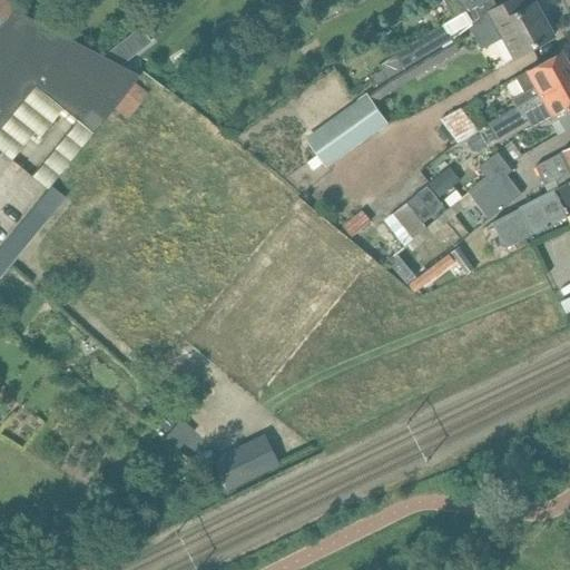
[(0,0),(0,16),(5,20),(6,20),(15,10),(3,0),(0,0)]
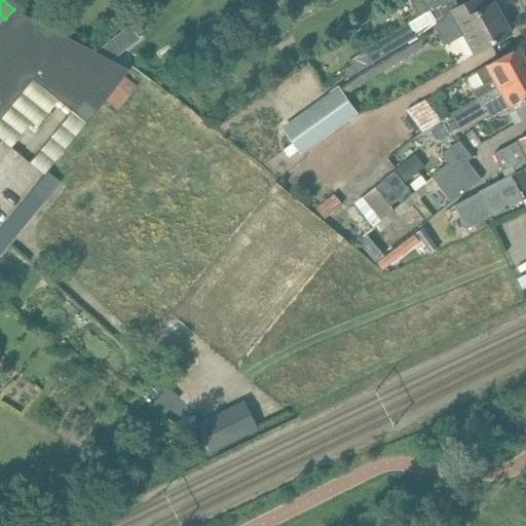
[(274,0),(283,10),(301,0),(274,0)]
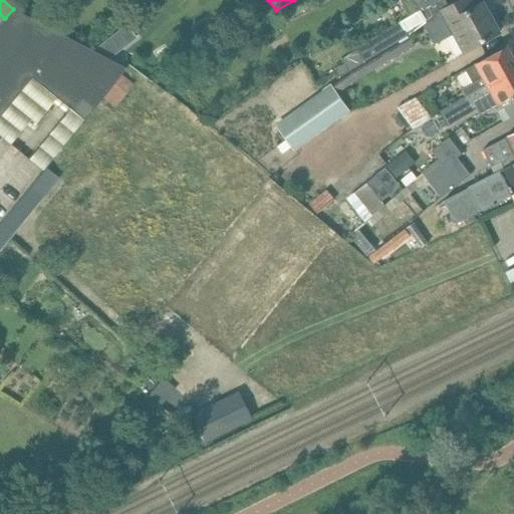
[(435,0),(401,0),(410,14),(426,5),(435,0)]
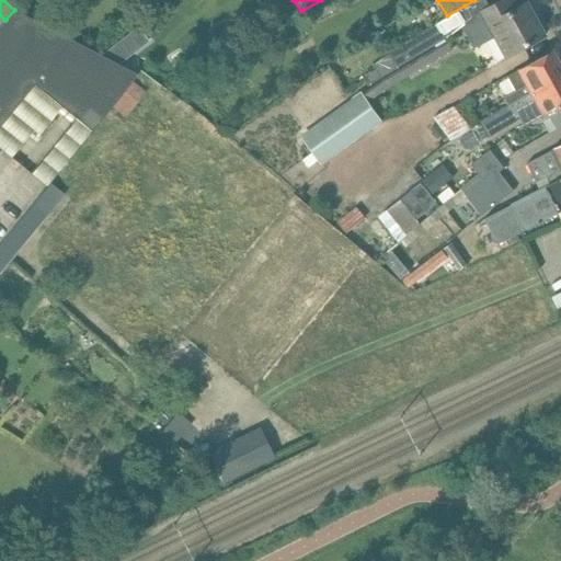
[(506,57),(546,35),(528,2),(518,8),(514,0),(502,0),(481,12),(471,23),(483,44),(495,37),(506,57)]
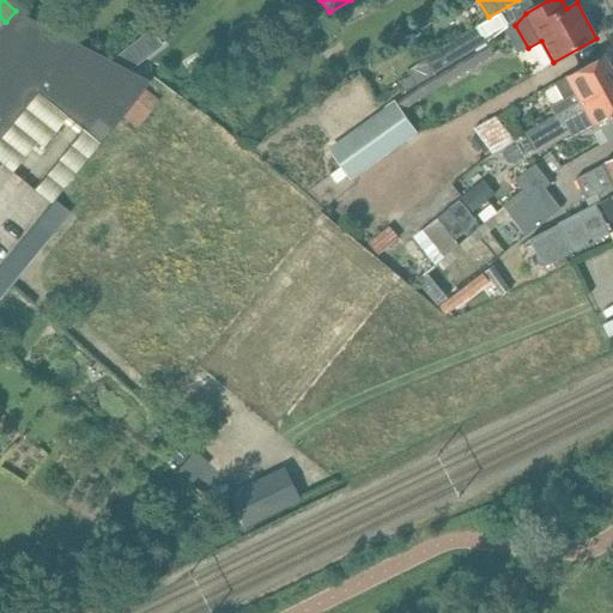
[(141,91),(150,82),(16,11),(6,22),(5,22),(0,26),(0,137),(36,92),(99,143),(129,105),(141,91)]
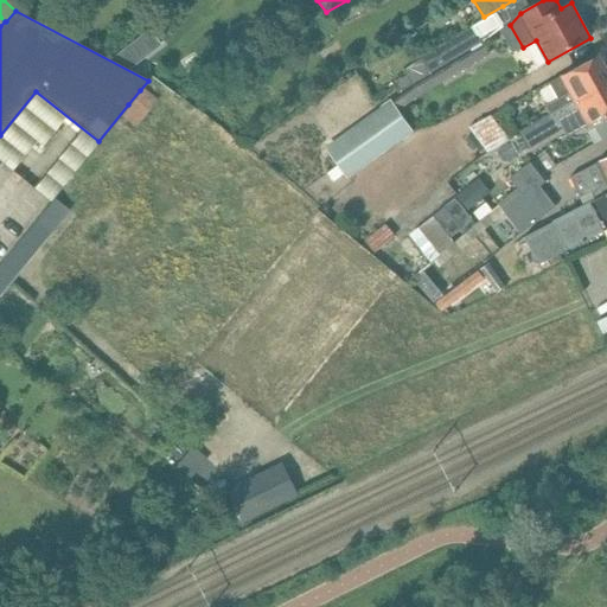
[(430,76),(500,29),(494,17),(474,27),(473,25),(417,57),(430,76)]
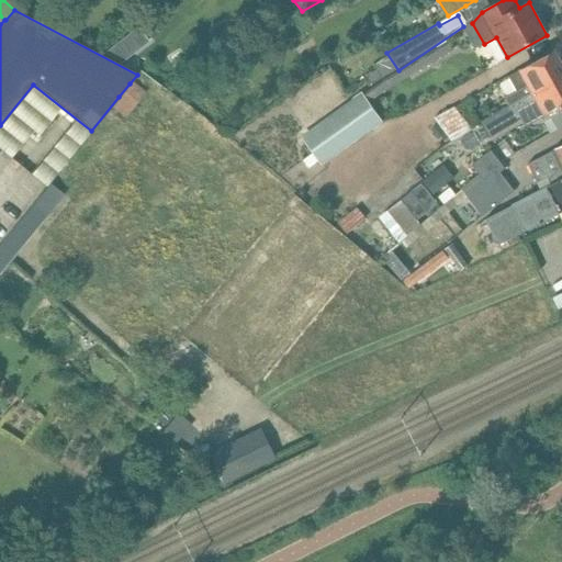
[(137,26),(126,35),(138,49),(149,41),(137,26)]
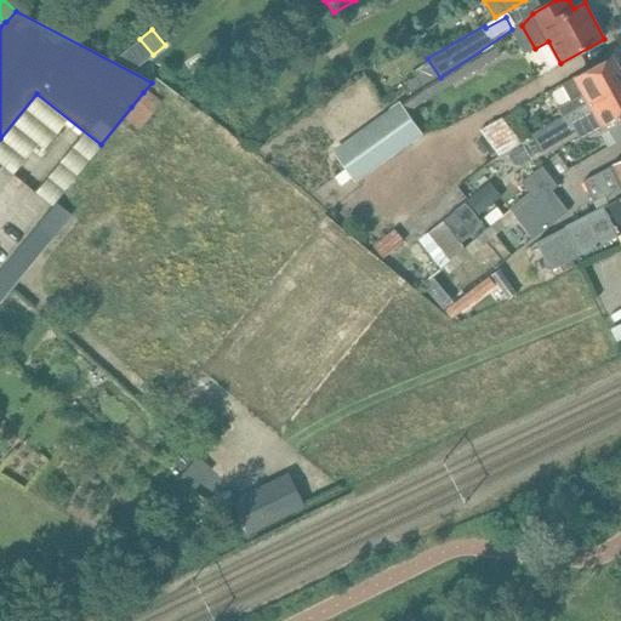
[(402,106),(408,113),(429,98),(455,81),(501,55),(496,46),(449,73),(402,106)]
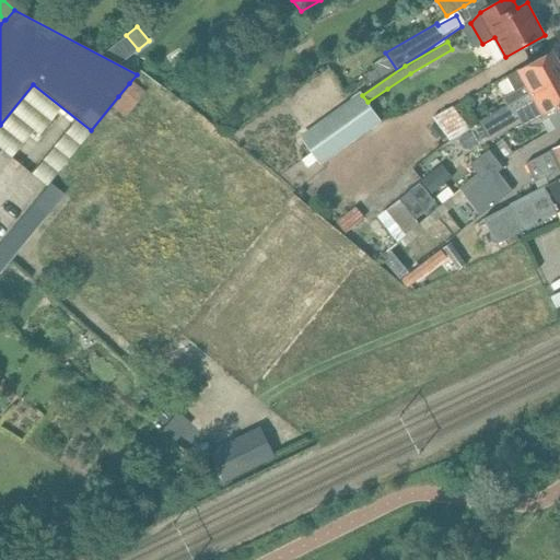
[(508,73),(515,89),(504,94),(510,105),(510,106),(559,78),(559,59),(555,49),(508,73)]
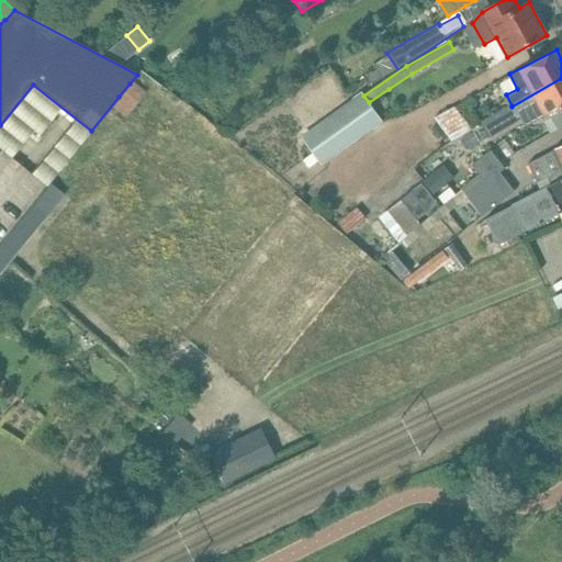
[(561,105),(561,78),(512,107),(516,114),(526,109),(532,121),(546,114),(561,105)]
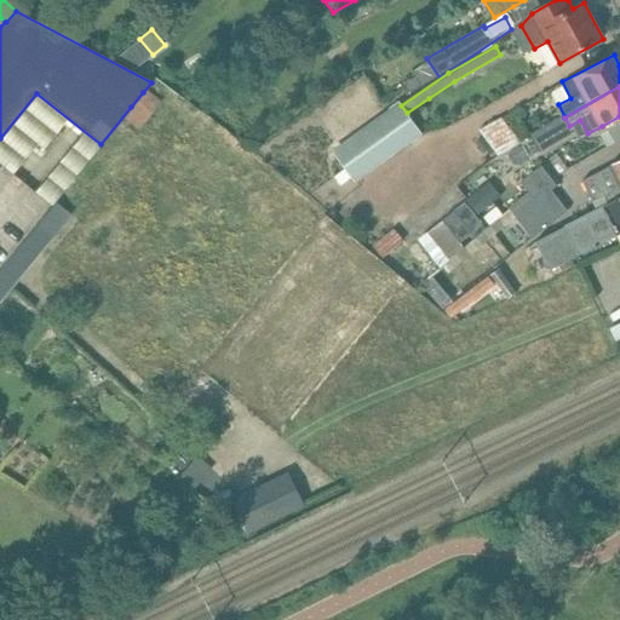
[(143,92),(131,107),(142,116),(154,102),(143,92)]
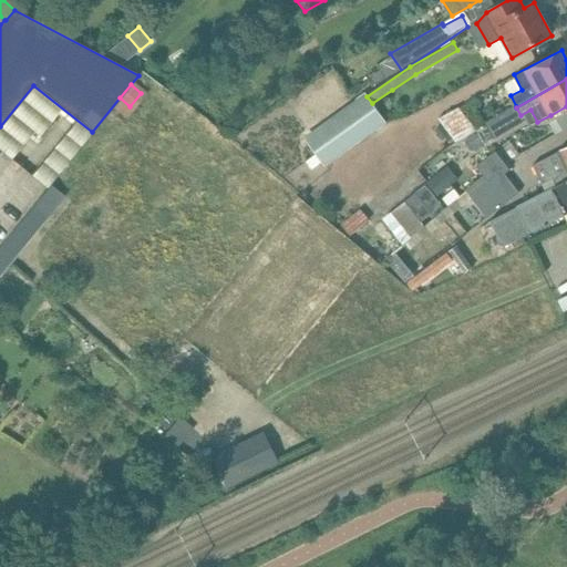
[(367,95),(338,115),(306,138),(326,165),(385,122),(372,103),(367,96),(367,95)]
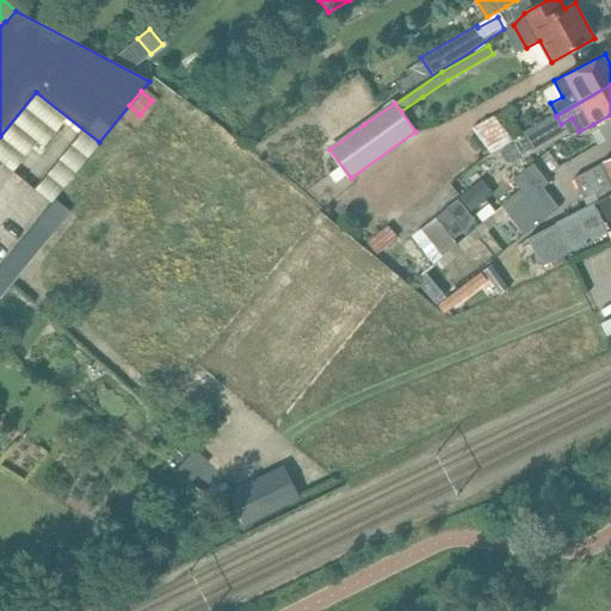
[(492,115),(470,128),(491,153),(511,141),(492,115)]
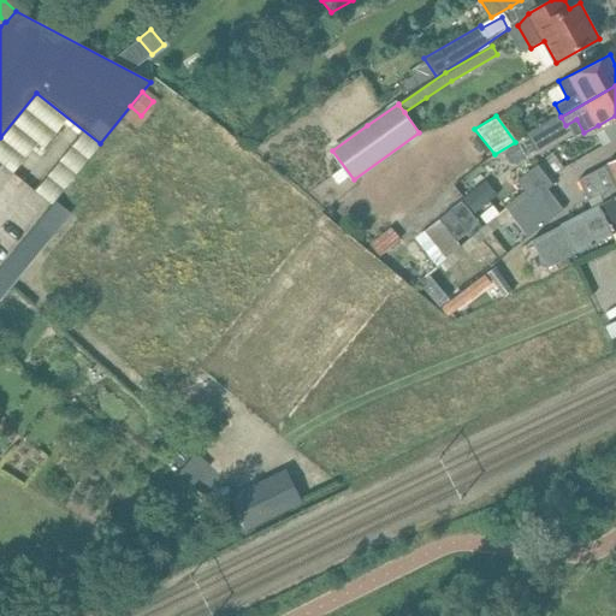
[(561,117),(561,116),(527,135),(537,152),(562,137),(569,131),(567,128),(566,125),(561,117)]
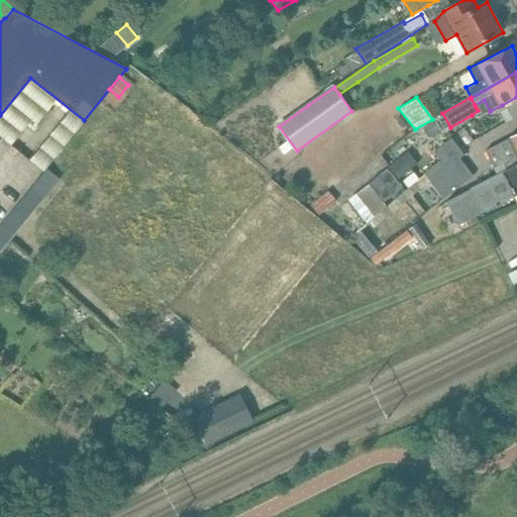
[(516,134),(487,150),(496,169),(505,164),(508,169),(473,187),(474,189),(448,201),(460,225),(516,195),(516,134)]
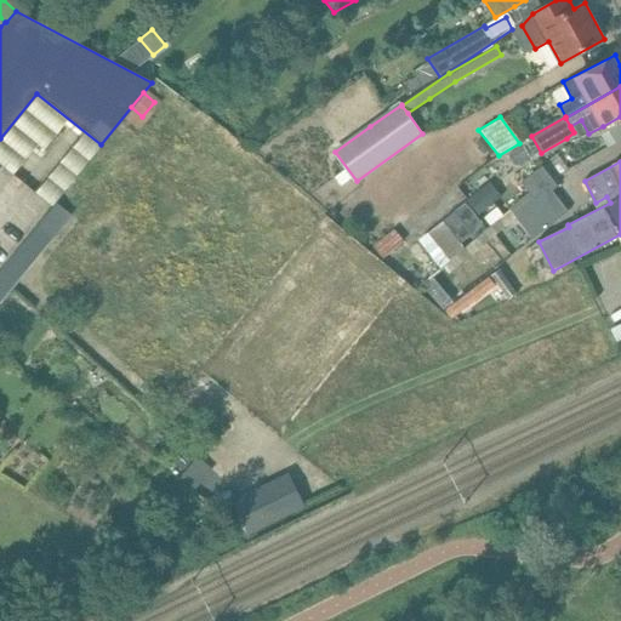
[(530,198),(513,211),(535,239),(570,211),(554,191),(560,186),(545,166),(520,184),(530,198)]
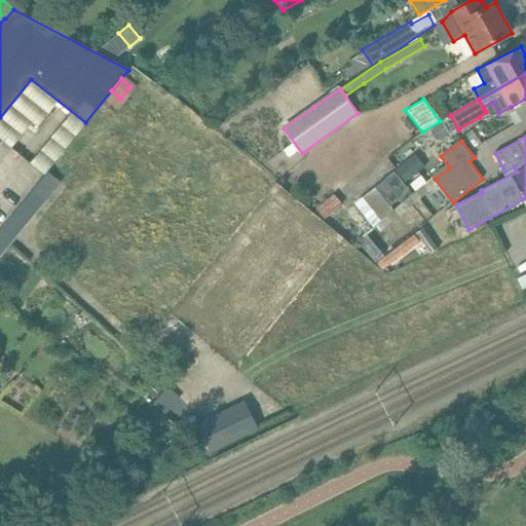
[(406,182),(419,172),(409,159),(396,170),(406,182)]
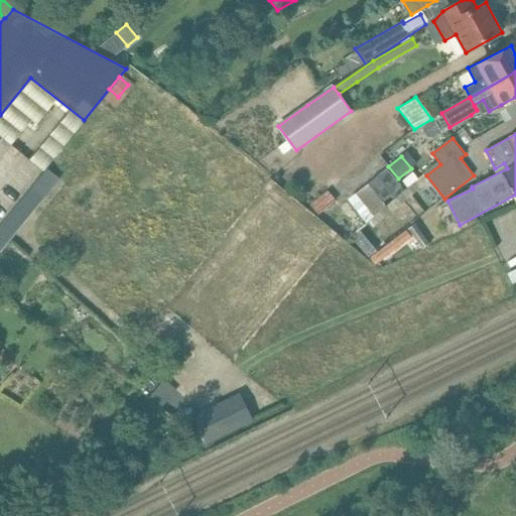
[(403,187),(388,168),(369,184),(384,203),(403,187)]
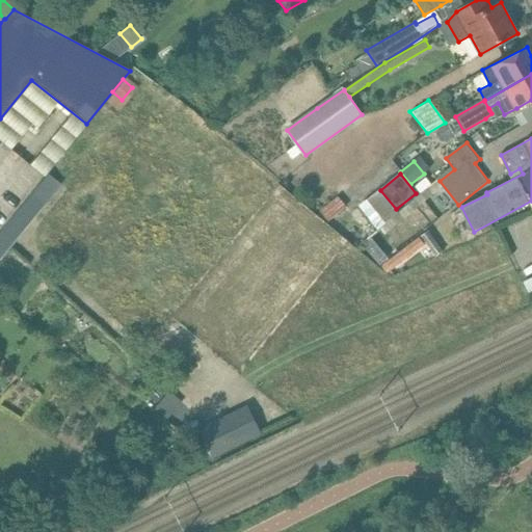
[(29,193),(0,228),(0,256),(43,205),(29,193)]
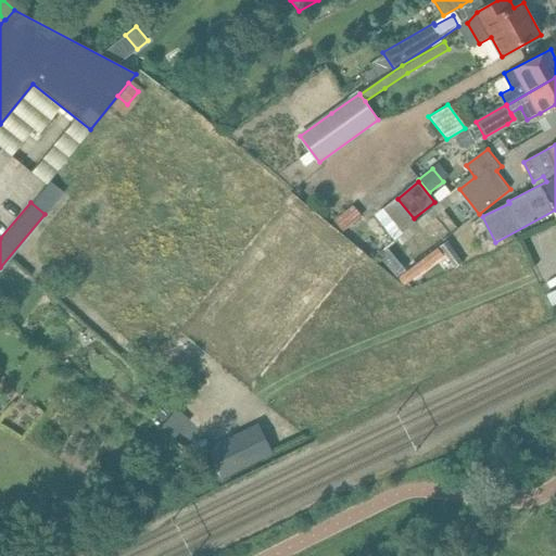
[(220,481),(270,457),(266,447),(263,442),(228,459),(222,444),(206,452),(215,469),(220,481)]
